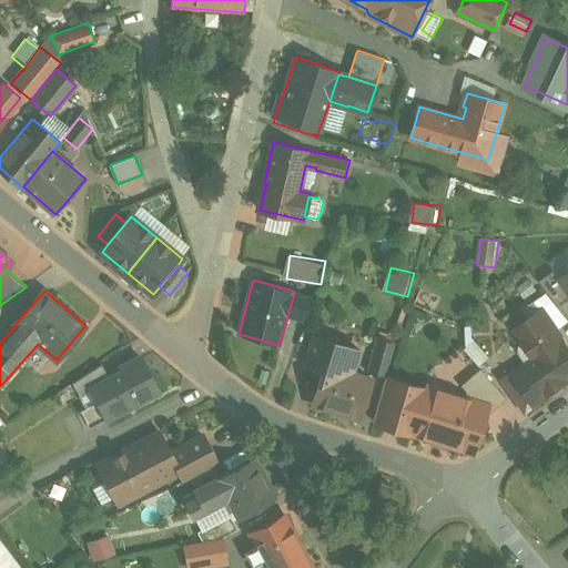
[(567,324),(567,314),(549,292),(536,302),(543,312),(544,312),(558,332),(567,324)]
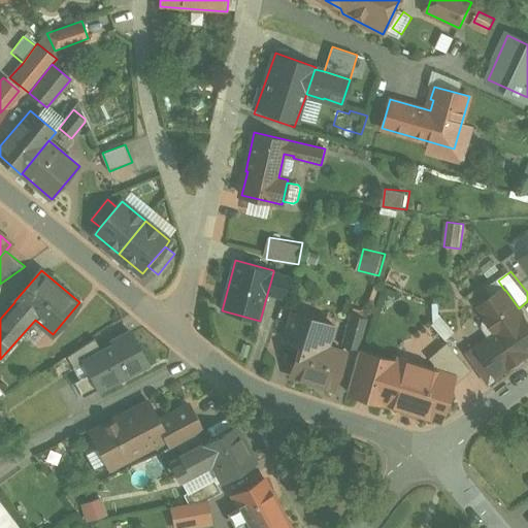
[(292,276),(273,272),(267,294),(285,298),(292,276)]
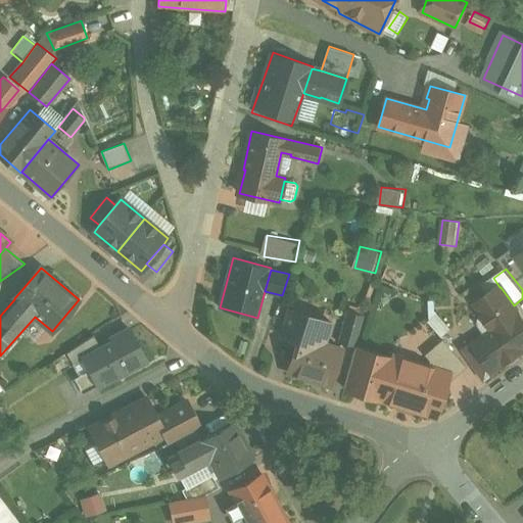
[(500,287),(477,303),(483,313),(480,315),(478,324),(486,336),(465,350),(483,377),(506,362),(522,350),(522,349),(522,319),(514,305),(501,287),(500,287)]
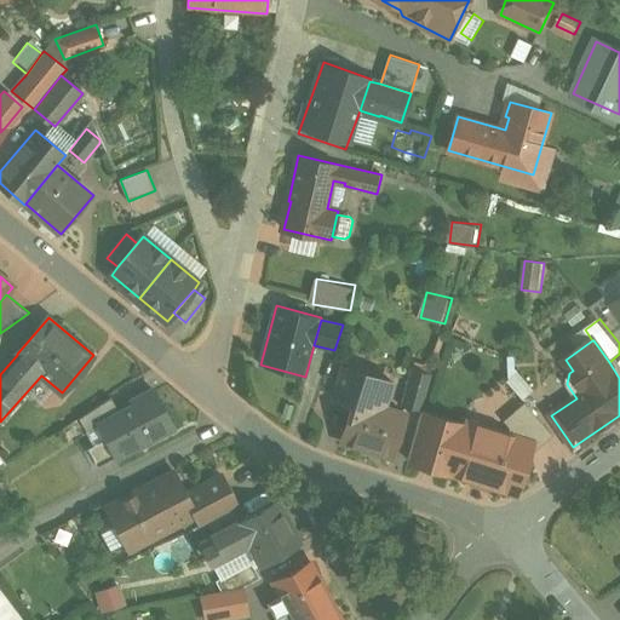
[(357,372),(344,367),(334,399),(349,403),(357,372)]
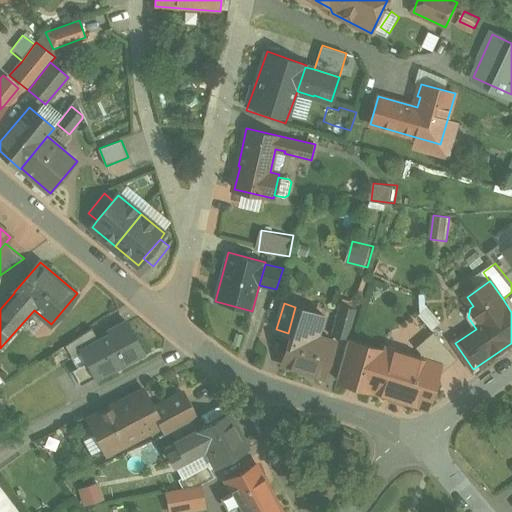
[(356,308),(341,304),(333,336),(347,340),(356,308)]
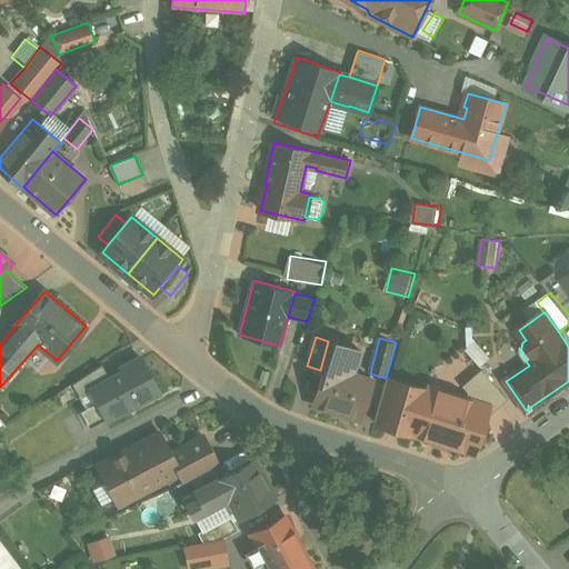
[(362,351),(328,341),(320,370),(325,371),(315,405),(360,418),(372,379),(355,373),(362,351)]
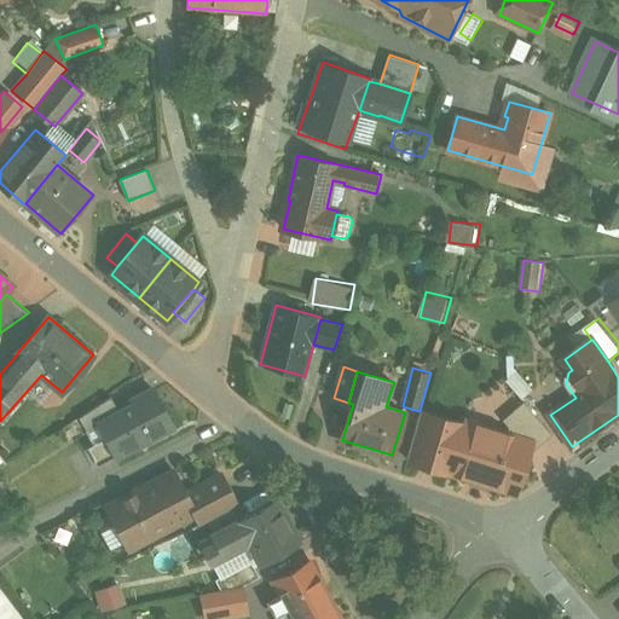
[(521,371),(510,377),(522,398),(533,392),(521,371)]
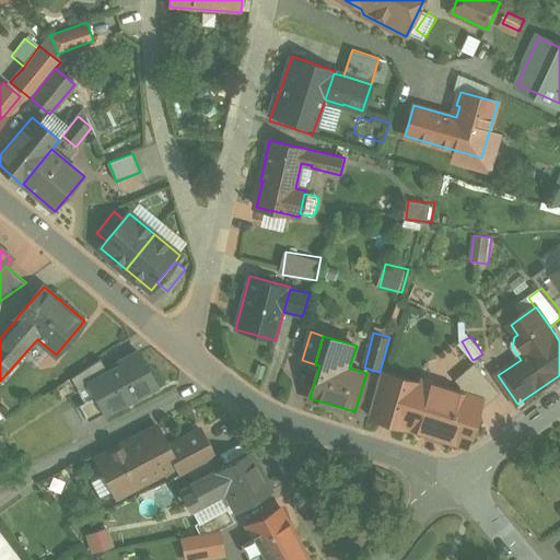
[(119,363),(120,366),(108,373),(89,383),(90,384),(105,413),(158,385),(140,352),(119,363)]
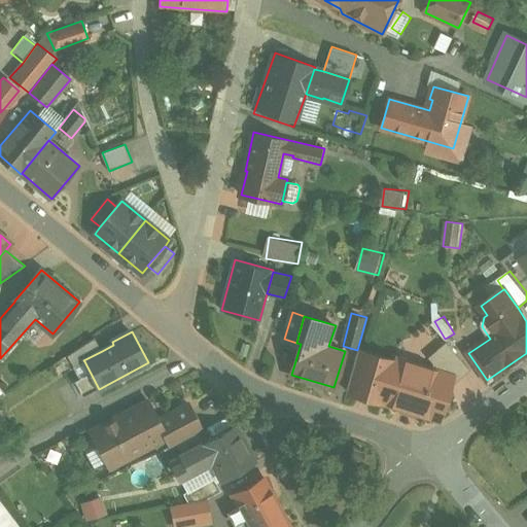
[(95,338),(68,355),(74,367),(84,361),(83,360),(102,351),(95,338)]
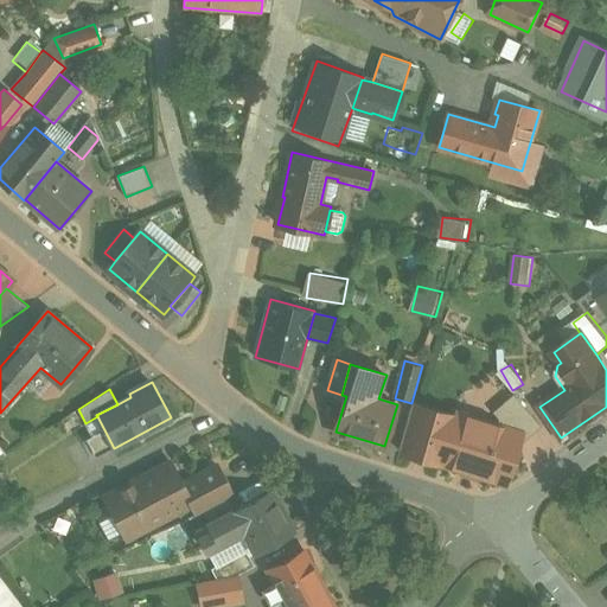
[(542,427),(515,394),(493,411),(499,419),(498,426),(523,434),(518,447),(542,427)]
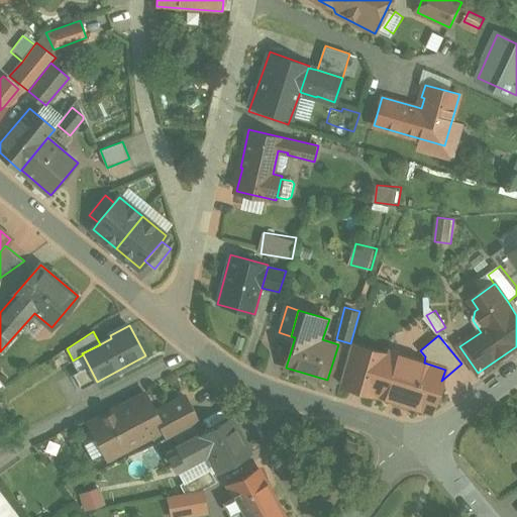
[(389,354),(352,343),(341,384),(377,395),(389,354)]
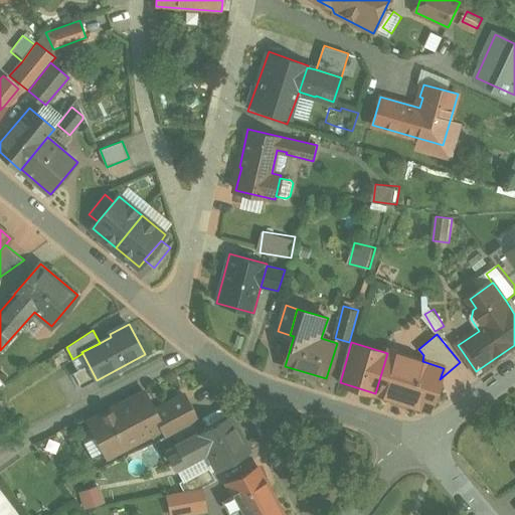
[(422,361),(388,350),(387,353),(375,393),(428,410),(431,409),(440,379),(444,368),(422,361)]
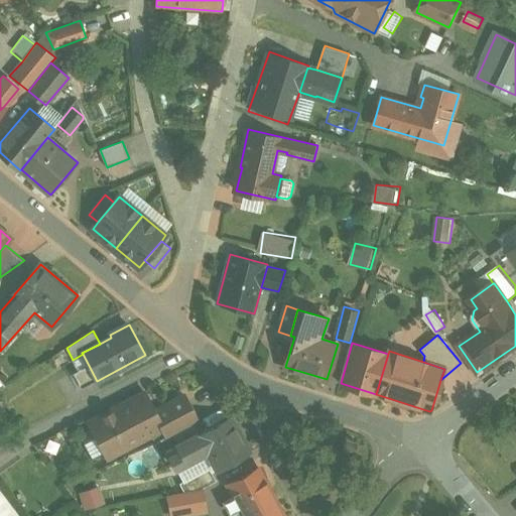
[(184,395),(159,409),(171,433),(198,420),(184,395)]
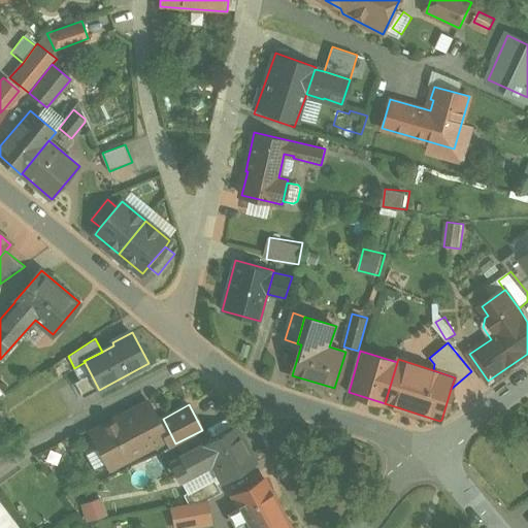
[(142,405),(92,431),(111,468),(167,438),(171,447),(175,443),(163,419),(158,421),(155,415),(149,418),(142,405)]
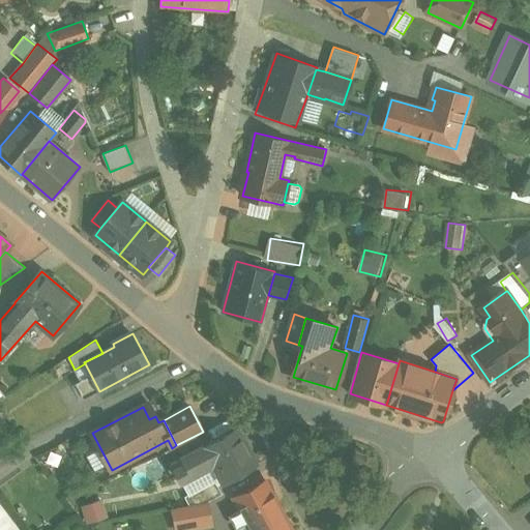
[(238,428),(205,445),(214,464),(225,482),(258,465),(238,428)]
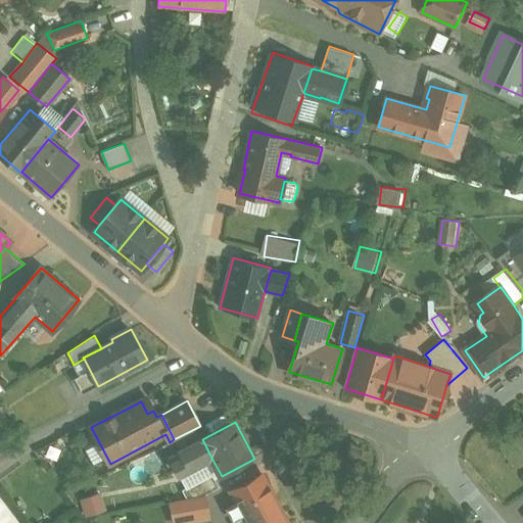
[(202,439),(181,450),(191,469),(211,458),(202,439)]
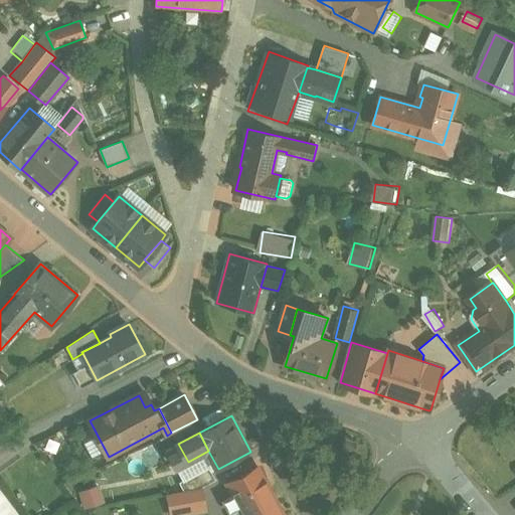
[(349,437),(345,436),(341,446),(352,450),(355,440),(349,438),(349,437)]
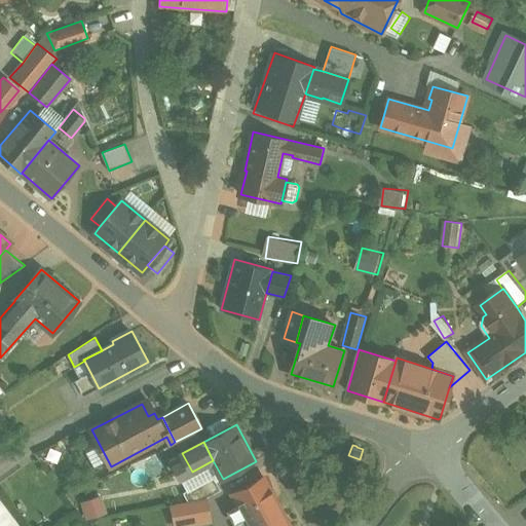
[(214,477),(184,492),(188,501),(205,498),(221,490),(214,477)]
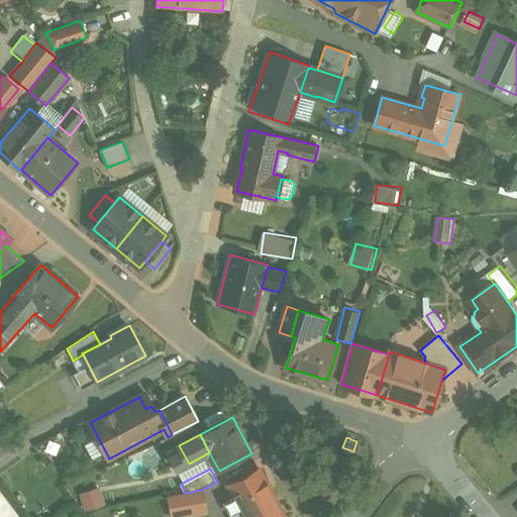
[(261,470),(229,486),(245,516),(285,516),(281,508),(261,470)]
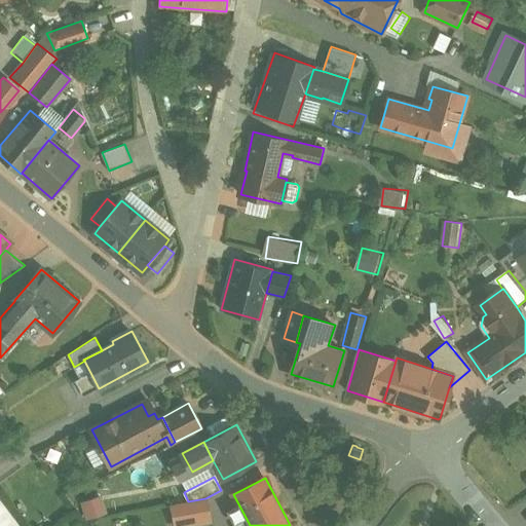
[(0,493),(0,525),(21,525),(23,525),(0,493)]
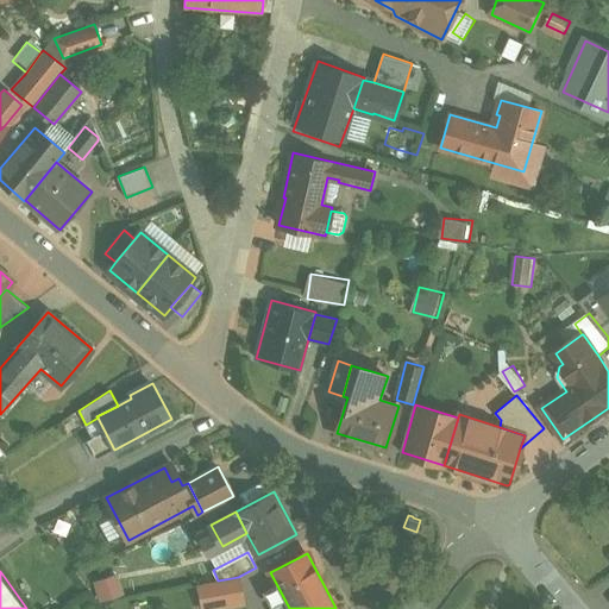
[(95,581),(101,602),(126,595),(121,575),(95,581)]
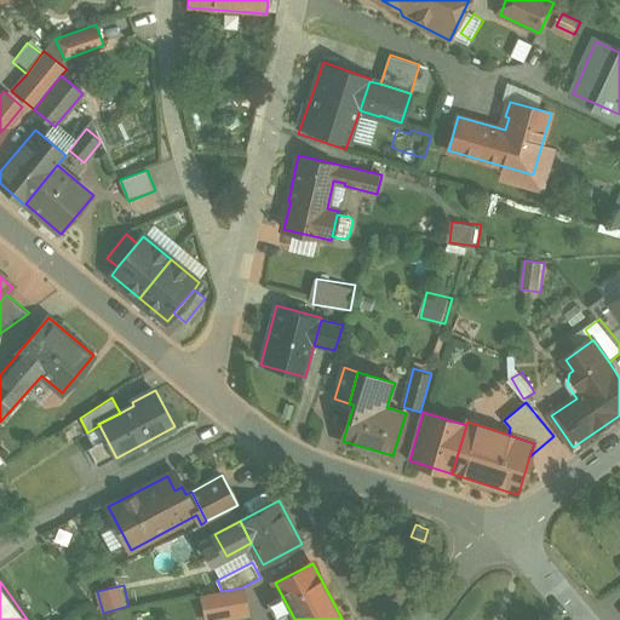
[(260,619),(254,593),(230,600),(235,619),(260,619)]
